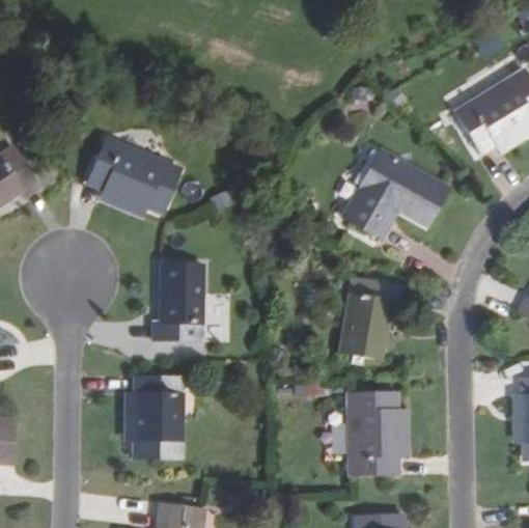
[(456,109),(482,150),(495,143),(528,121),(528,73),(525,67),(456,109)]
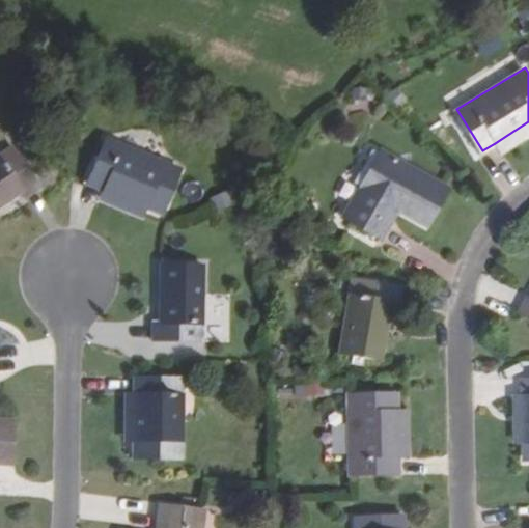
[(528,121),(495,143),(502,154),(528,137),(528,121)]
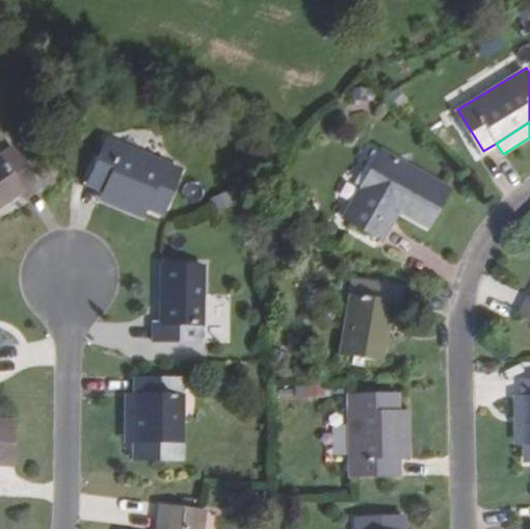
[(88,183),(103,189),(148,207),(164,213),(182,168),(108,136),(88,183)]
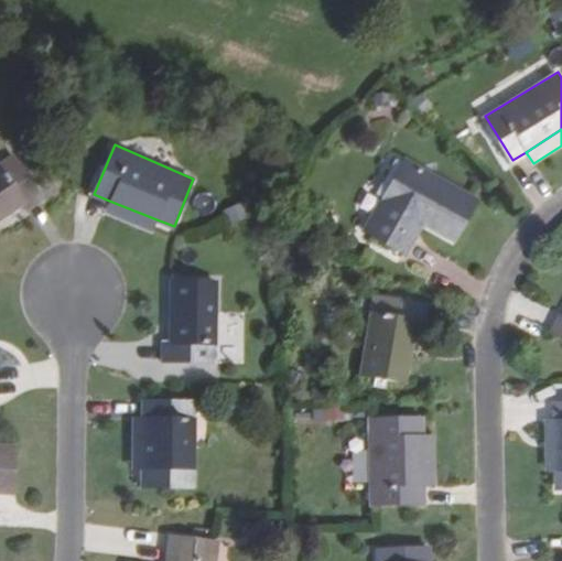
[(61,159),(53,148),(38,158),(44,169),(61,159)]
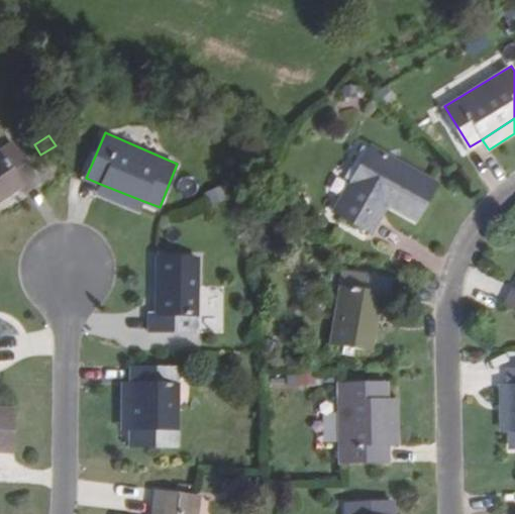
[(40,182),(13,141),(0,149),(0,200),(22,186),(25,191),(40,182)]
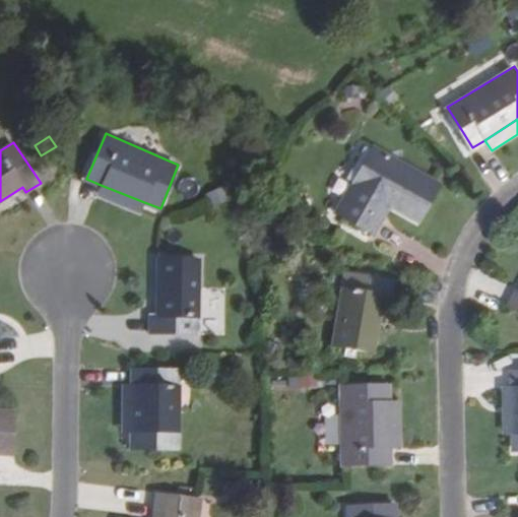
[(418,220),(440,182),(375,145),(353,186),(351,186),(336,210),(374,233),(390,205),(418,220)]
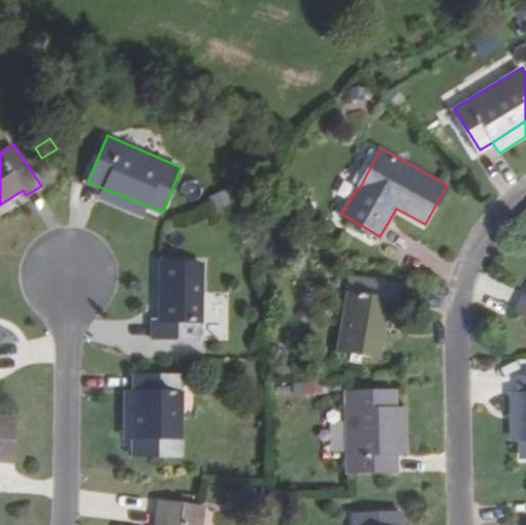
[(142,217),(146,205),(102,188),(98,198),(142,217)]
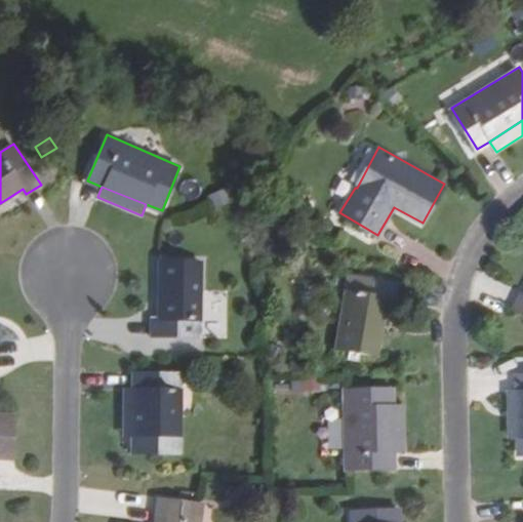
[(176,336),(201,335),(203,261),(161,259),(159,318),(153,317),(152,335),(157,335),(157,345),(176,345),(176,336)]
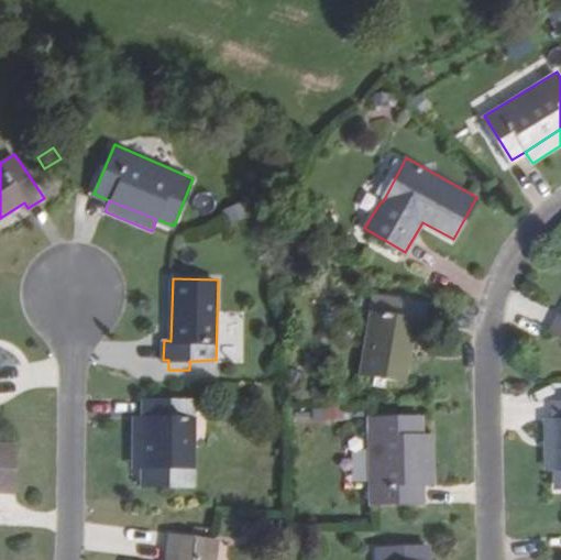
[(424,321),(427,303),(374,293),(360,373),(406,381),(416,320),(424,321)]
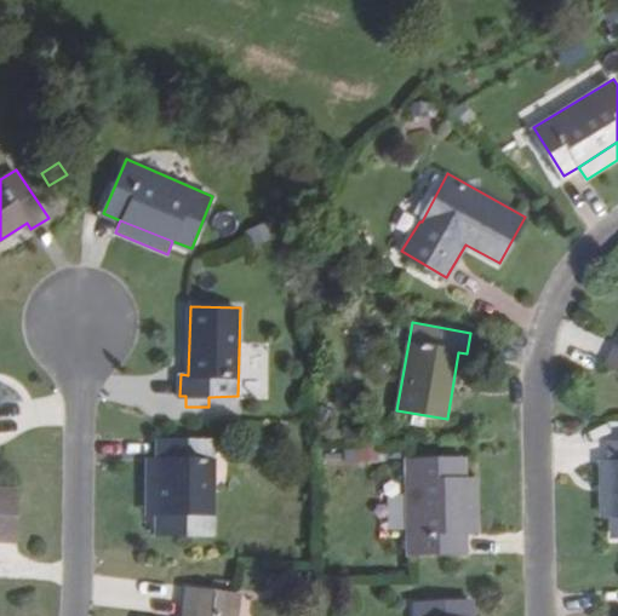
[(159,439),(159,456),(158,513),(159,531),(216,534),(216,441),(159,439)]
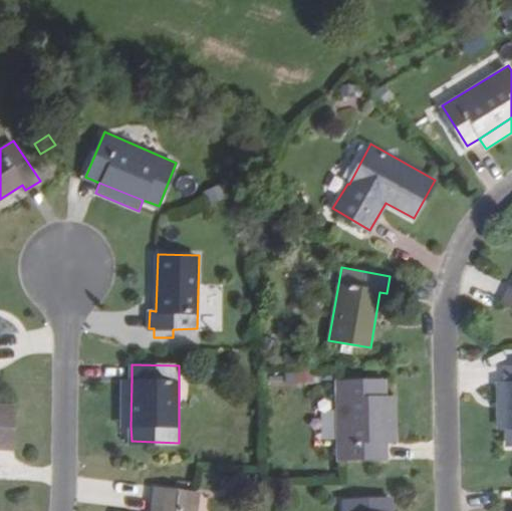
[(121,378),(120,426),(131,426),(132,378),(121,378)]
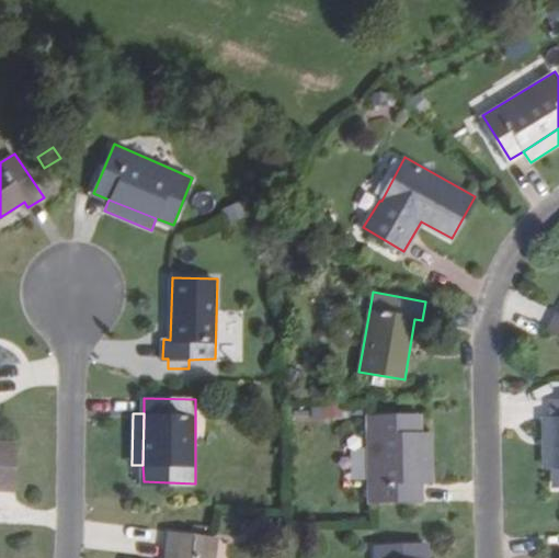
[(369,501),(422,500),(421,484),(421,431),(420,414),(367,416),(369,501)]
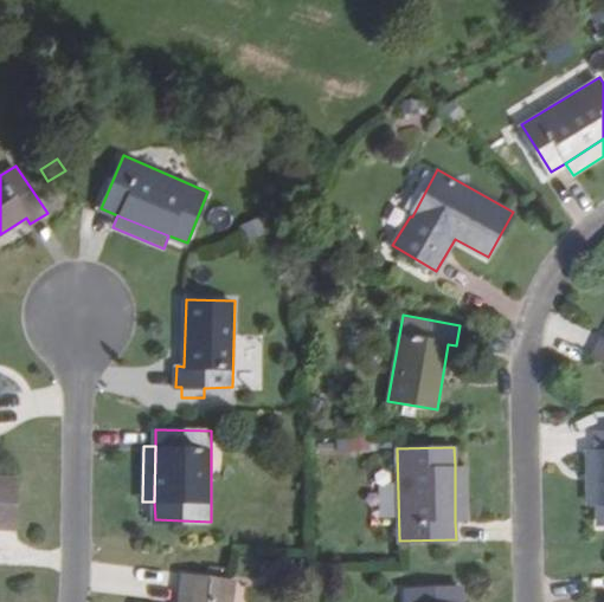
[(590,505),(603,504),(602,447),(589,447),(590,505)]
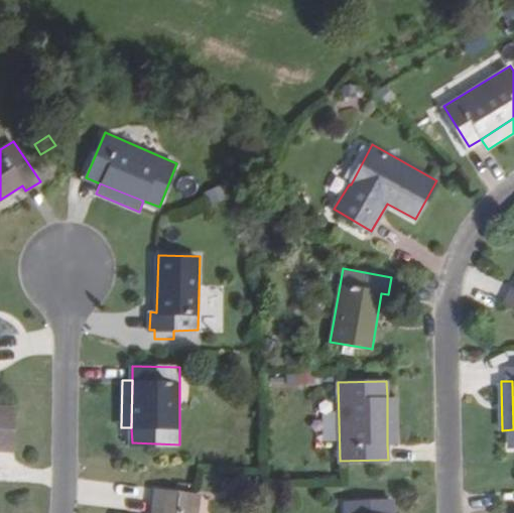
[(399,396),(387,396),(387,444),(399,444),(399,396)]
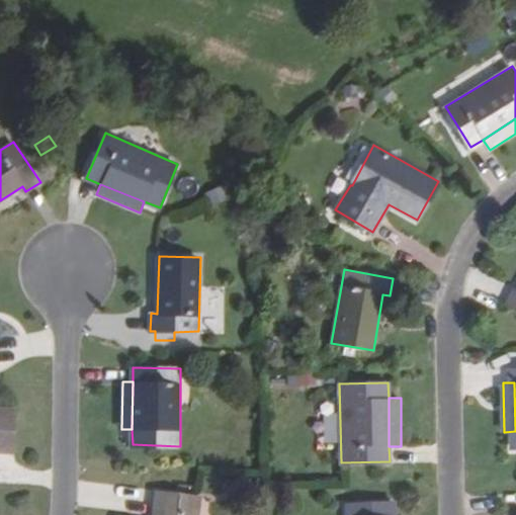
[(0,450),(12,451),(14,408),(0,406),(0,450)]
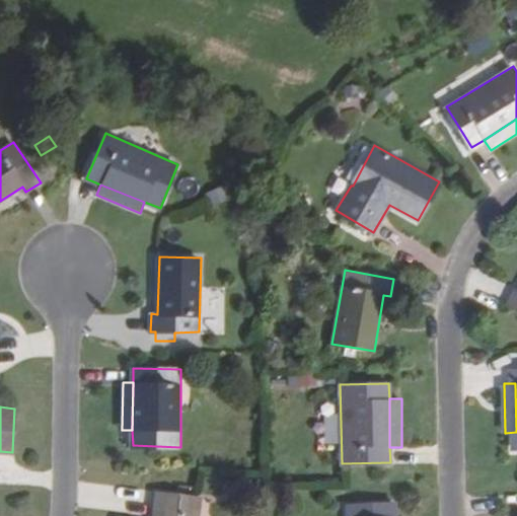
[(198,515),(202,498),(158,492),(153,515),(198,515)]
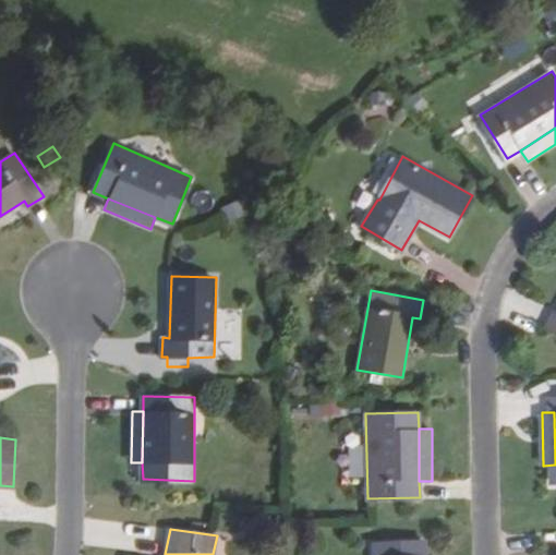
[(374,554),(425,554),(426,540),(375,543),(374,554)]
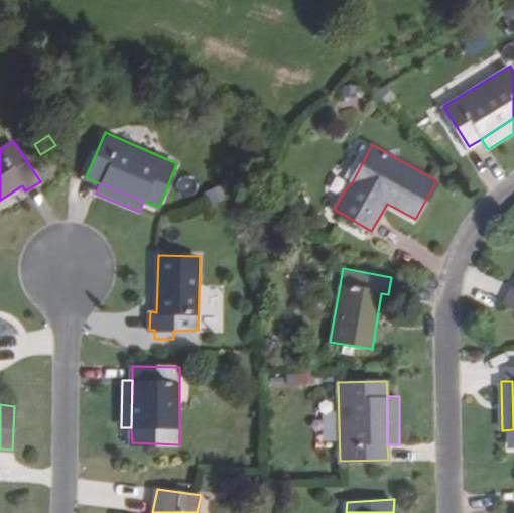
All buildings are outlined.
